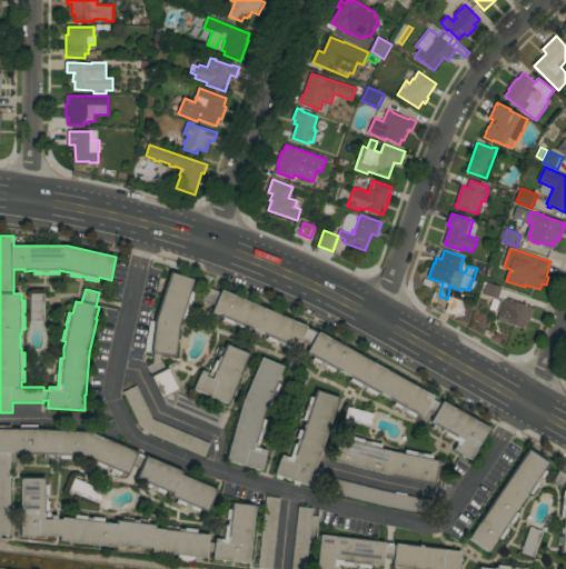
[(171,271),(196,279),(191,291),(195,292),(191,305),(189,303),(188,309),(189,310),(186,319),(184,318),(181,325),(177,357),(164,355),(162,360),(166,367),(172,365),(174,367),(175,367),(177,370),(175,371),(184,388),(180,389),(180,390),(178,391),(179,393),(227,413),(221,428),(168,405),(166,398),(162,399),(151,377),(154,375),(149,366),(155,363),(156,355),(151,353),(152,352),(147,351),(149,335),(150,336),(151,321),(156,321),(156,319),(171,271)]
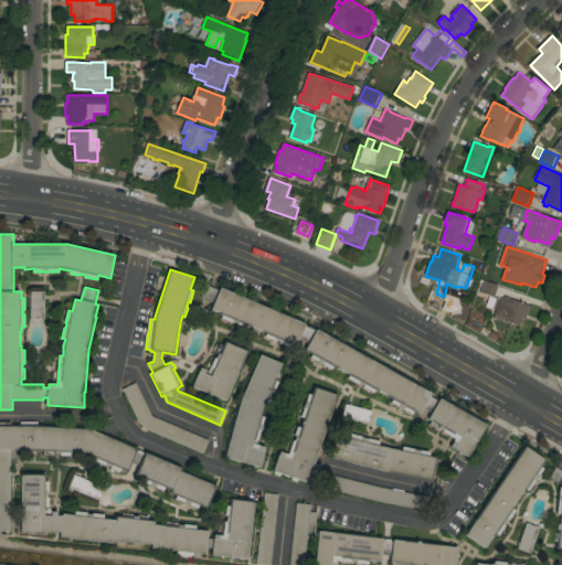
[(500,286),(496,298),(481,292),(485,280),(500,286)]
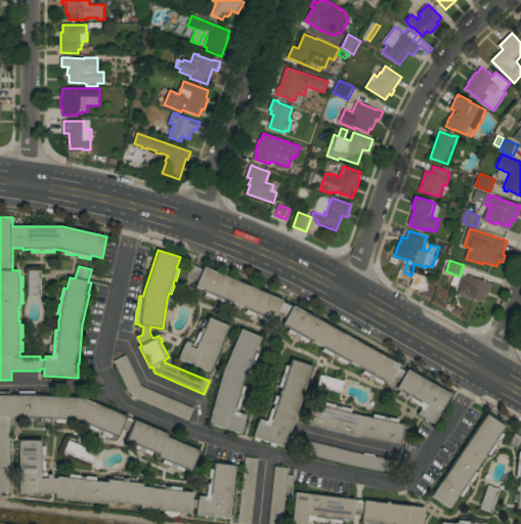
[(284,301),(284,303),(293,307),(294,306),(400,364),(399,366),(407,370),(408,369),(451,393),(435,424),(422,417),(422,416),(419,413),(423,406),(411,400),(411,399),(406,396),(406,398),(399,394),(401,390),(397,389),(401,381),(393,377),(390,384),(384,381),(382,385),(362,374),(364,370),(348,361),(347,364),(337,359),(338,357),(334,355),(333,356),(322,351),(324,347),(309,339),(308,343),(300,338),(300,339),(295,337),(295,336),(288,332),(290,329),(284,325),(288,317),(278,312),(275,320),(270,318),(268,321),(260,318),(260,317),(256,315),(256,316),(247,312),(248,310),(243,308),(243,307),(231,302),(230,306),(220,302),(220,300),(216,298),(216,299),(206,295),(207,292),(197,287),(199,280),(187,276),(192,264),(204,269),(205,267),(284,301)]
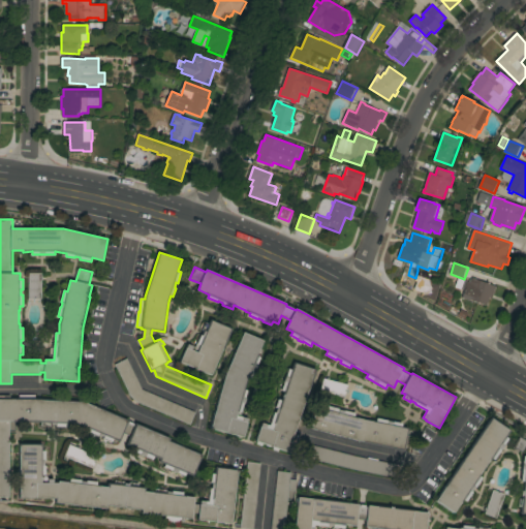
[(30,273),(42,273),(42,299),(29,299),(30,273)]
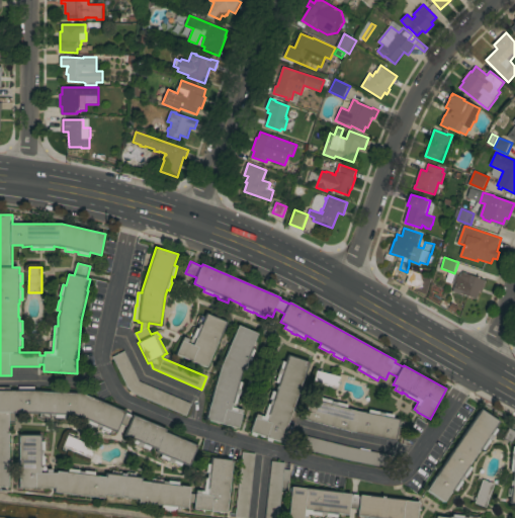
[(458,276),(461,277),(463,272),(468,273),(468,274),(487,280),(483,291),(481,291),(478,299),(461,293),(460,293),(453,291),(458,276)]
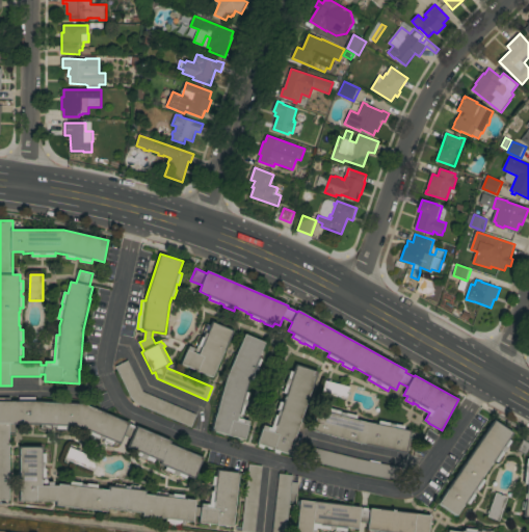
[(444,286),(438,302),(425,297),(425,295),(424,295),(427,285),(429,286),(430,281),(444,286)]
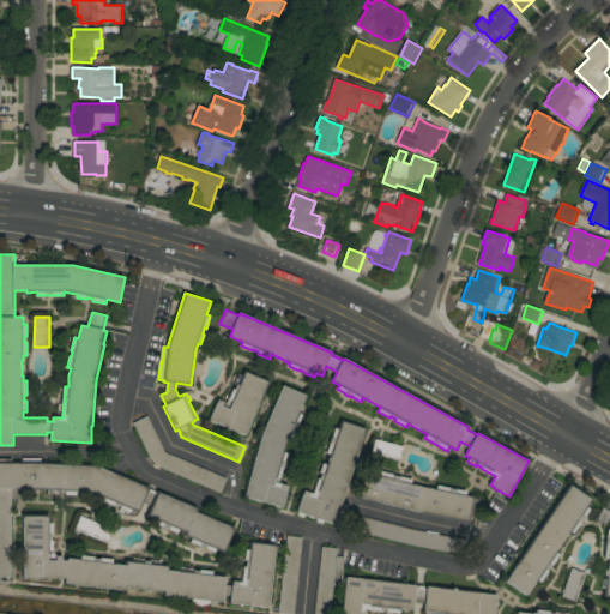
[(532,366),(536,359),(544,365),(541,372),(532,366)]
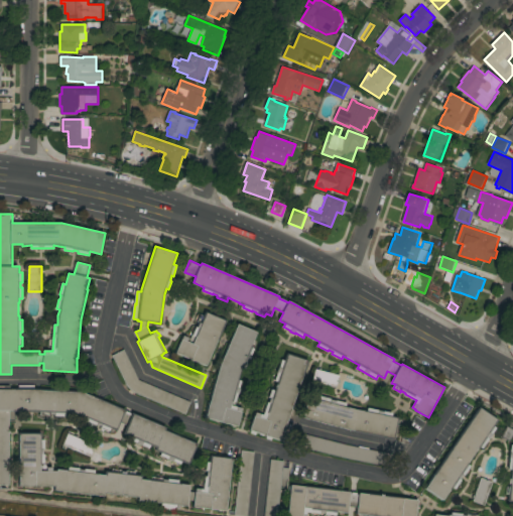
[(227,320),(219,341),(218,341),(207,366),(199,363),(198,364),(193,362),(193,360),(183,356),(182,357),(177,355),(177,354),(176,354),(183,336),(191,339),(197,327),(198,328),(200,323),(199,321),(202,313),(205,315),(206,311),(227,320)]
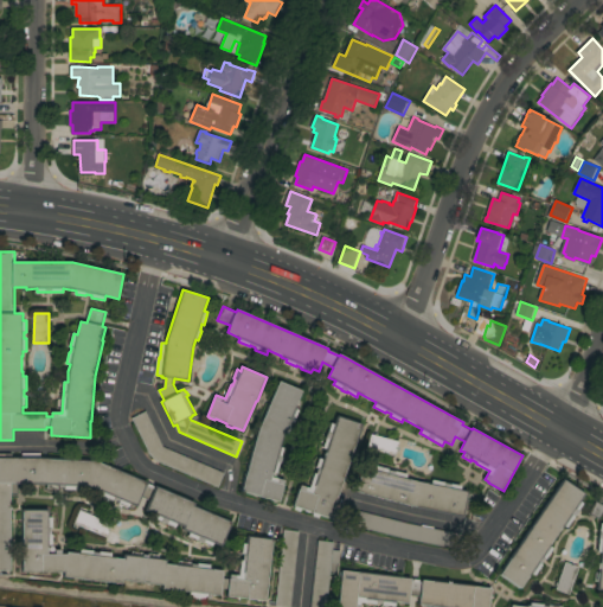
[(302,391),(297,404),(297,406),(296,409),(300,410),(295,422),(293,422),(290,427),(293,428),(288,436),(286,435),(281,447),(286,448),(276,478),(286,481),(280,502),(242,492),(258,430),(280,382),(302,391)]
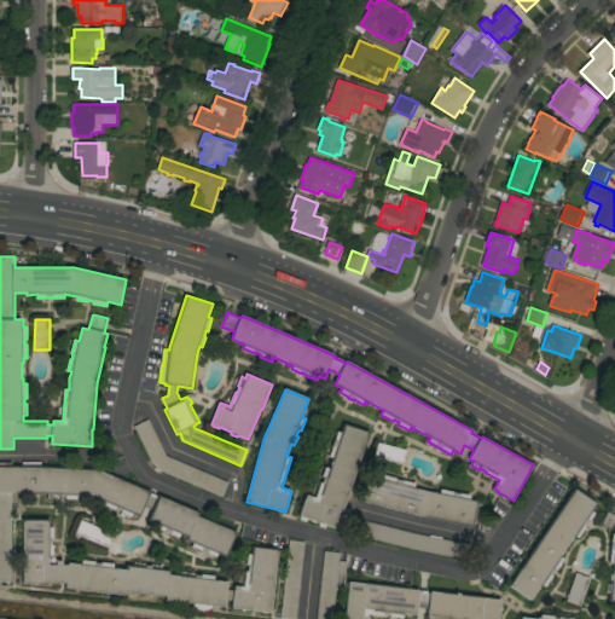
[(135,427),(152,418),(157,431),(156,432),(168,456),(230,482),(224,497),(162,470),(154,463),(135,427)]
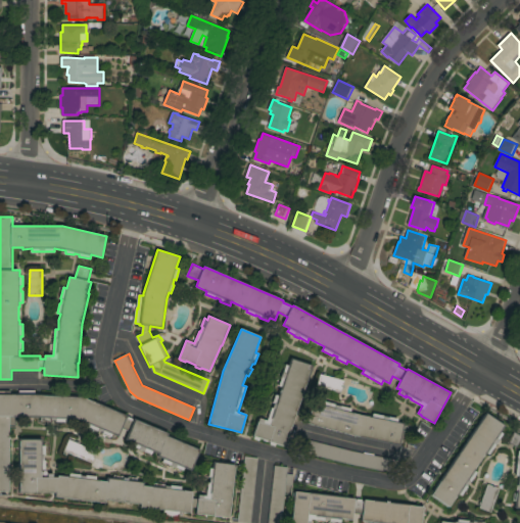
[(314,365),(308,384),(305,383),(289,435),(290,436),(289,441),(287,440),(285,447),(276,443),(275,446),(270,444),(271,442),(261,438),(260,441),(254,439),(255,436),(253,436),(257,421),(258,422),(260,418),(268,421),(272,408),(273,409),(275,403),(273,403),(276,394),(279,395),(282,387),(279,386),(282,378),(281,378),(283,372),(284,372),(286,365),(289,366),(291,358),(314,365)]
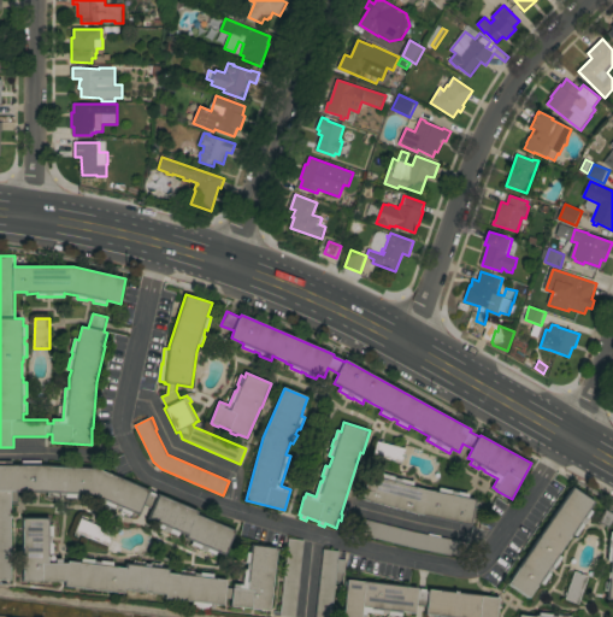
[(407,448),(404,463),(375,456),(378,441),(407,448)]
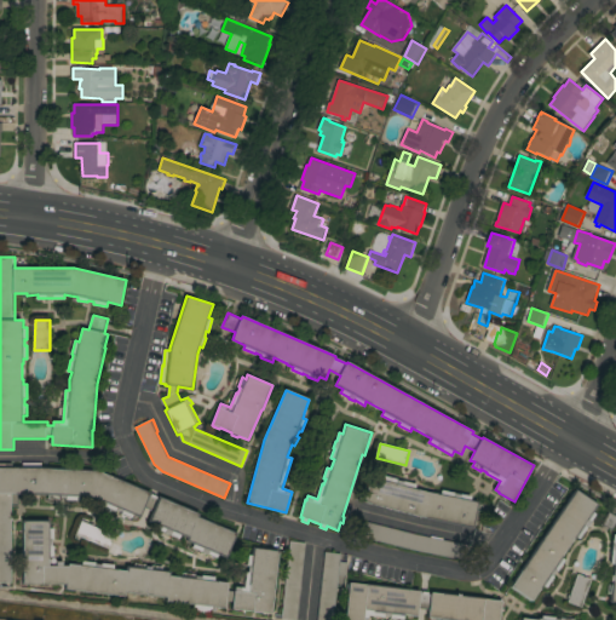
[(151,493),(150,497),(151,497),(153,494),(160,498),(160,497),(201,514),(200,517),(239,533),(228,558),(219,555),(218,558),(193,549),(194,545),(186,541),(188,539),(182,535),(180,539),(156,529),(157,526),(149,522),(153,512),(145,509),(140,518),(134,515),(132,518),(121,515),(122,512),(117,510),(116,512),(103,506),(105,503),(102,500),(95,497),(81,497),(80,501),(67,500),(67,498),(61,498),(61,500),(49,499),(49,495),(12,494),(12,583),(0,583),(0,464),(13,464),(13,468),(24,468),(24,463),(44,463),(44,468),(99,471),(151,493)]
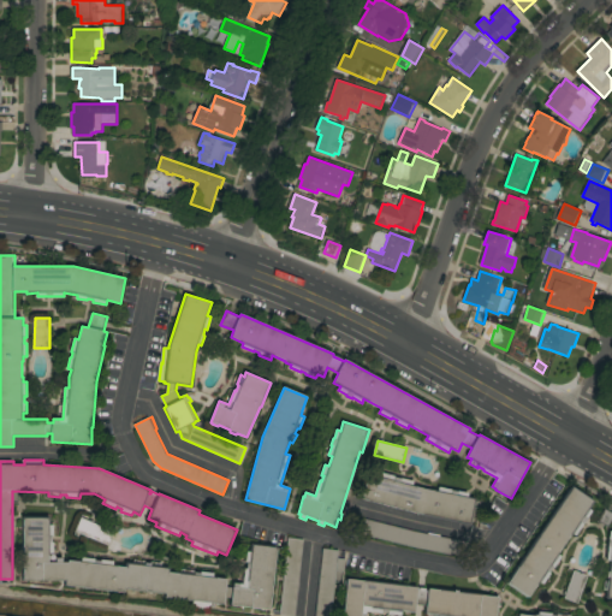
[(420,515),(362,499),(362,497),(358,496),(362,481),(367,483),(369,474),(381,478),(382,472),(415,481),(414,485),(426,489),(439,491),(439,487),(469,493),(469,497),(476,498),(475,507),(477,508),(474,522),(471,522),(471,526),(420,515)]
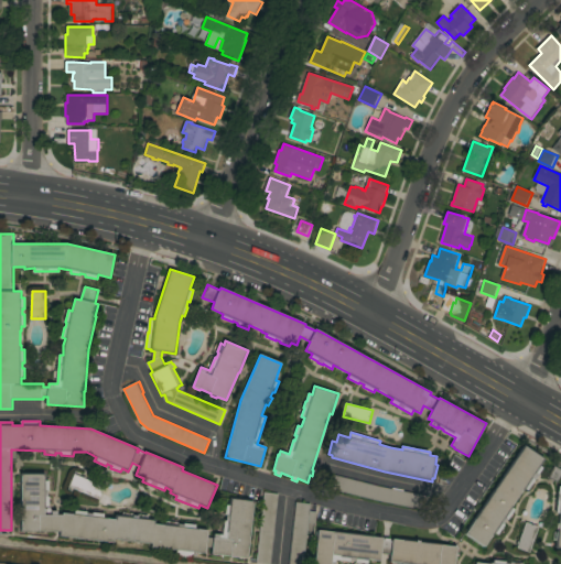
[(526,445),(549,461),(528,490),(525,488),(511,507),(516,510),(509,520),(507,519),(504,523),(505,524),(498,534),(495,532),(485,546),(466,534),(526,445)]
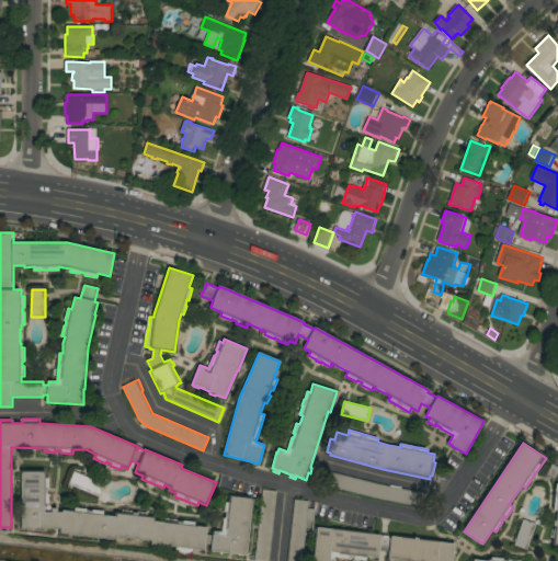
[(557,476),(555,479),(546,472),(553,462),(557,466),(557,476)]
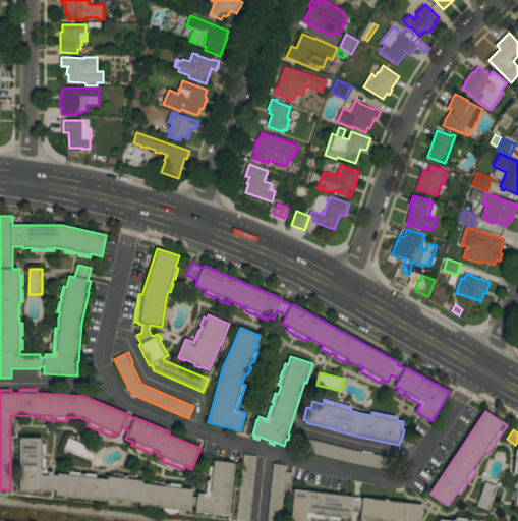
[(229,516),(195,512),(195,507),(189,506),(189,511),(180,510),(179,516),(164,514),(164,508),(139,506),(140,502),(105,498),(105,502),(55,496),(56,490),(19,491),(19,438),(43,438),(43,441),(46,441),(46,453),(44,453),(44,458),(46,458),(46,471),(53,471),(53,475),(57,475),(57,473),(69,474),(69,471),(80,472),(80,474),(85,474),(85,473),(97,474),(97,478),(107,479),(107,476),(114,477),(114,473),(124,474),(124,475),(128,476),(128,475),(137,476),(137,479),(145,480),(144,483),(154,484),(154,481),(165,482),(165,483),(170,484),(170,483),(181,484),(180,488),(191,489),(191,498),(196,498),(196,497),(197,497),(197,494),(206,494),(208,480),(209,480),(210,476),(208,475),(209,466),(212,467),(213,461),(235,463),(229,516)]
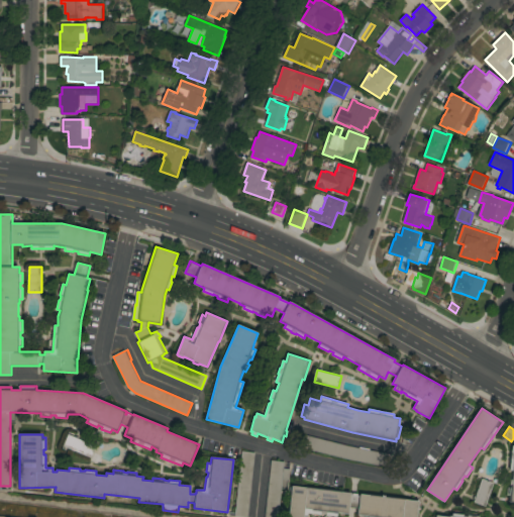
[(77,437),(77,436),(80,437),(80,439),(96,446),(92,457),(64,446),(69,434),(77,437)]
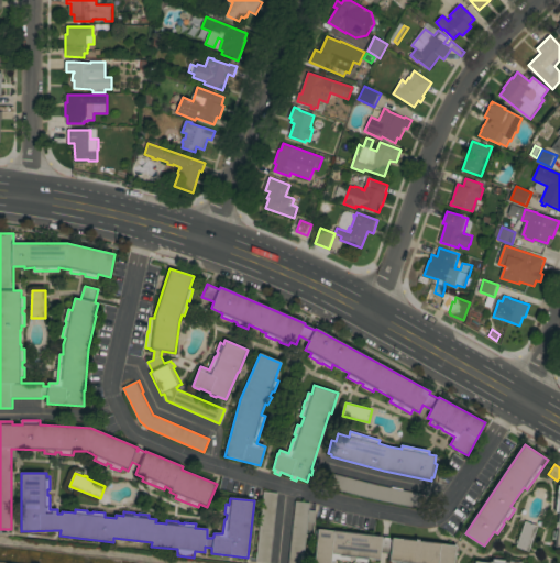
[(329,487),(332,474),(429,496),(426,509),(329,487)]
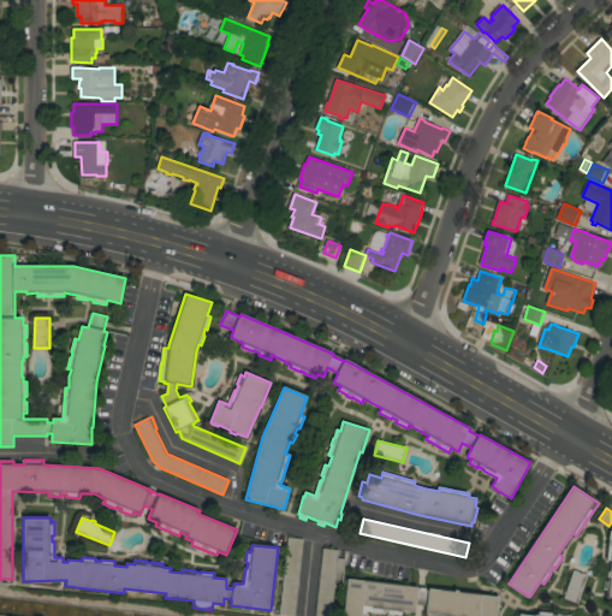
[(296,615),(287,615),(280,615),(290,538),(306,540),(296,615)]
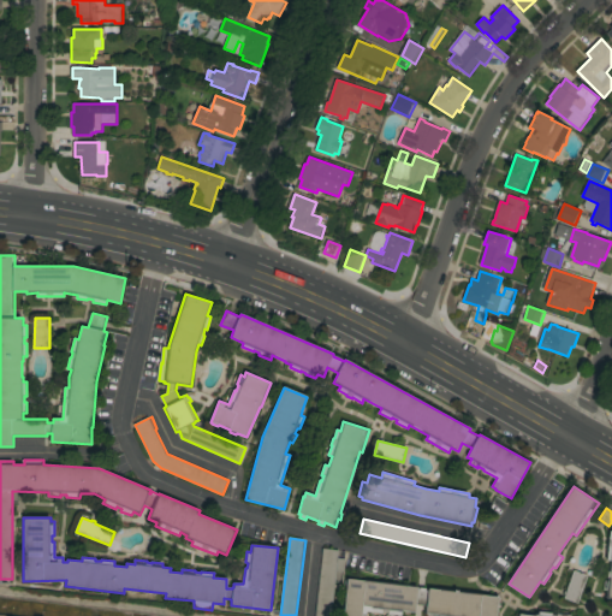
[(316,615),(325,549),(340,550),(339,558),(346,560),(345,572),(338,570),(332,615),(316,615)]
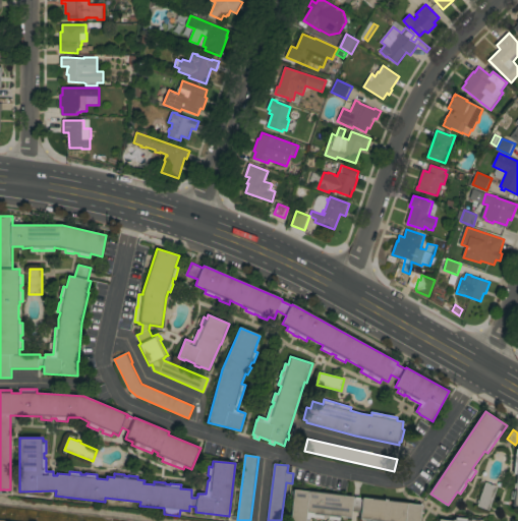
[(486,482),(498,487),(490,510),(478,506),(486,482)]
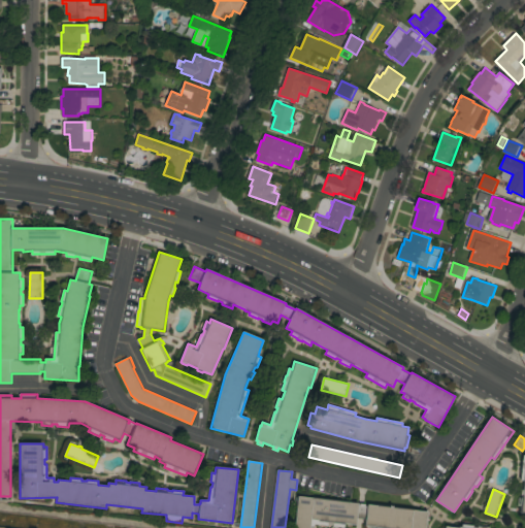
[(358,503),(358,505),(360,506),(360,503),(366,504),(366,507),(367,507),(367,504),(428,512),(426,527),(376,527),(365,526),(366,521),(357,519),(356,525),(345,524),(345,527),(332,527),(333,525),(328,524),(328,526),(315,524),(314,527),(294,527),(298,496),(358,503)]
